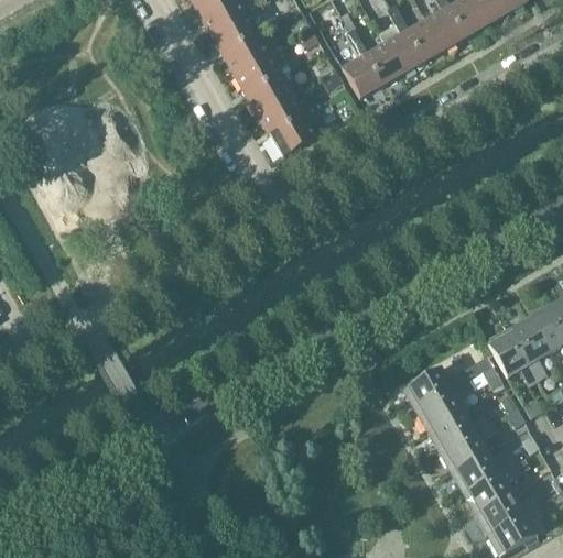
[(190,0),(197,12),(218,0),(190,0)]
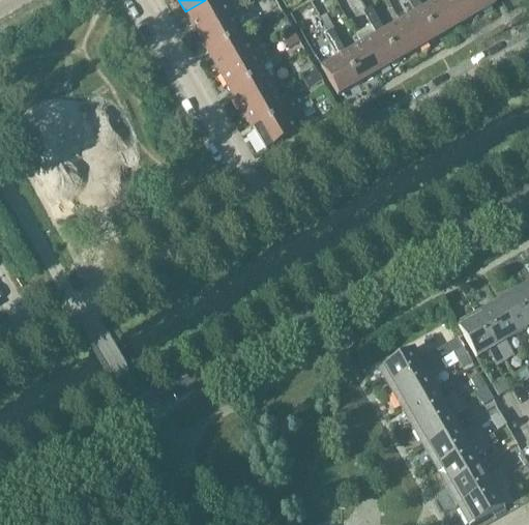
[(205,0),(185,11),(197,31),(231,11),(224,0),(205,0)]
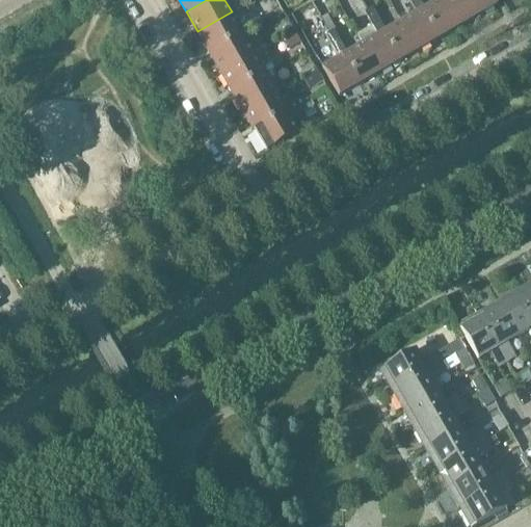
[(430,0),(423,4),(421,0),(410,0),(416,8),(419,6),(436,35),(456,24),(442,0),(430,0)]
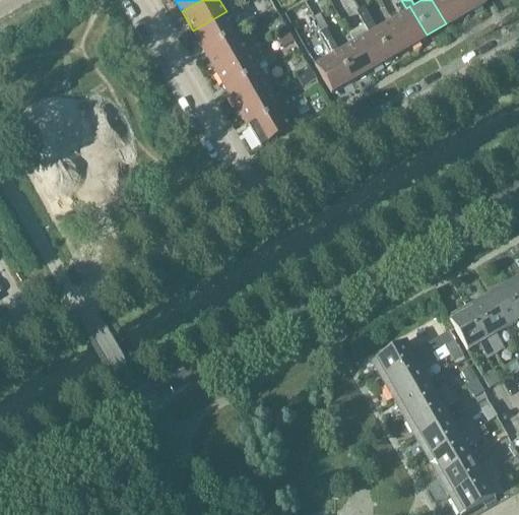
[(464,13),(456,0),(432,0),(446,23),(464,13)]
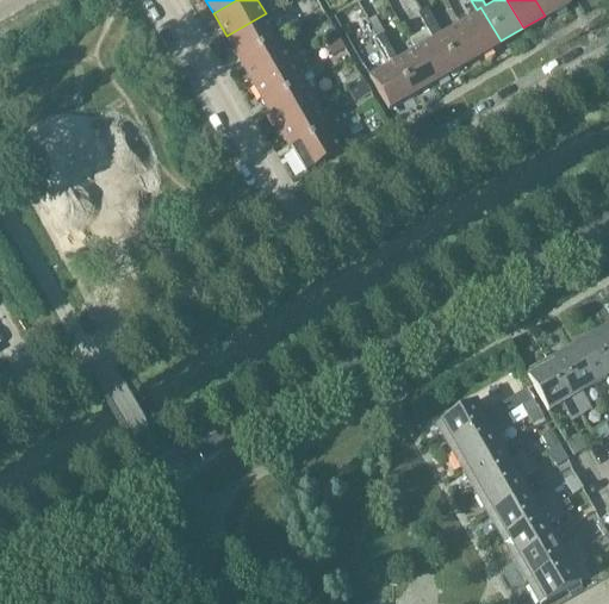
[(535,0),(545,16),(569,1),(567,0),(535,0)]
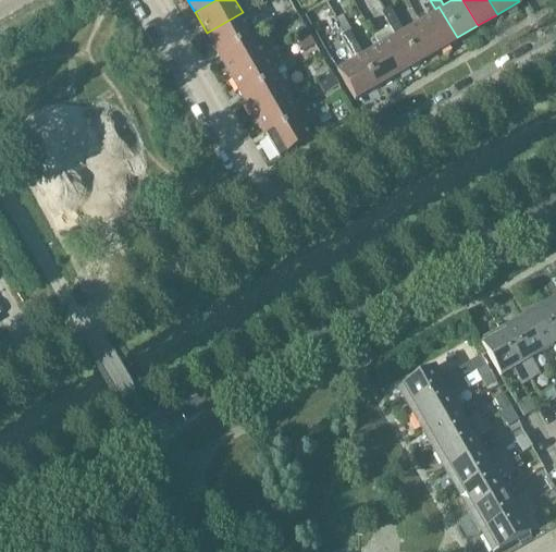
[(396,16),(388,4),(381,9),(387,21),(396,16)]
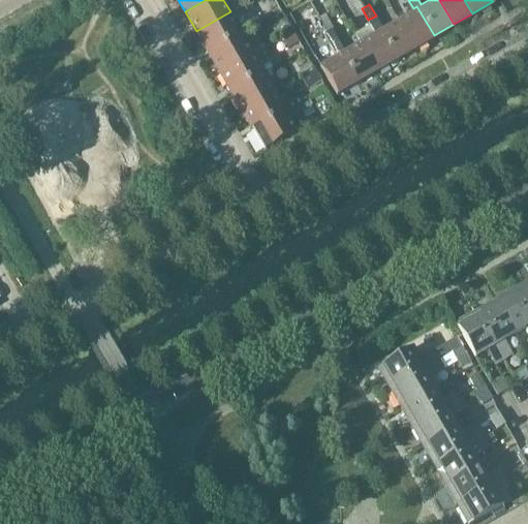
[(398,18),(414,47),(434,35),(416,6),(413,8),(398,18)]
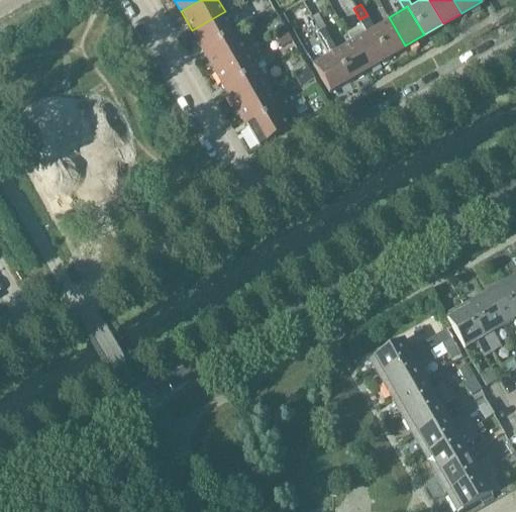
[(317,10),(311,13),(319,28),(323,25),(325,24),(317,10)]
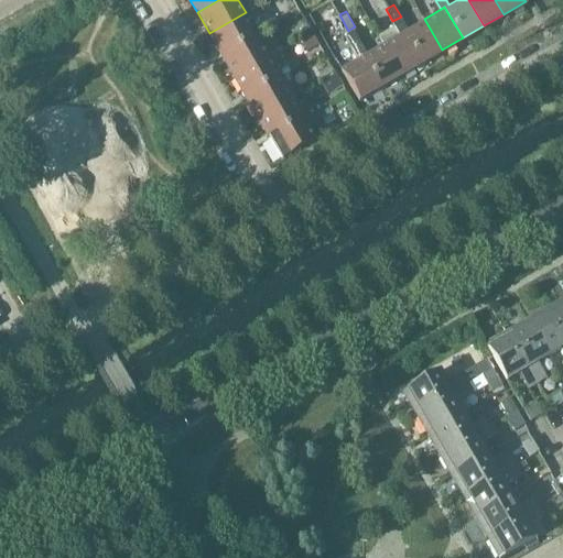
[(246,12),(209,33),(222,53),(257,33),(246,12)]
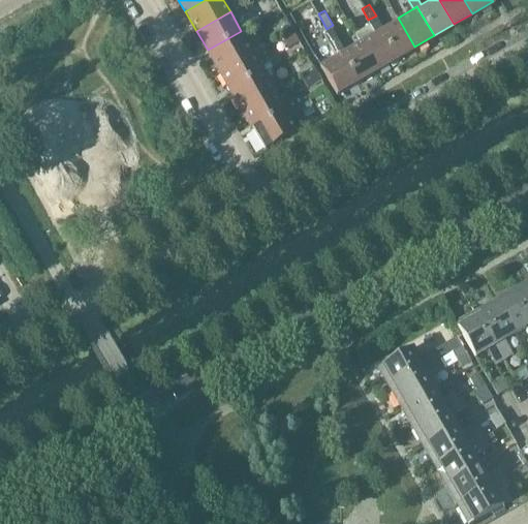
[(398,18),(382,26),(376,16),(368,20),(374,31),(378,28),(396,58),(414,47),(398,18)]
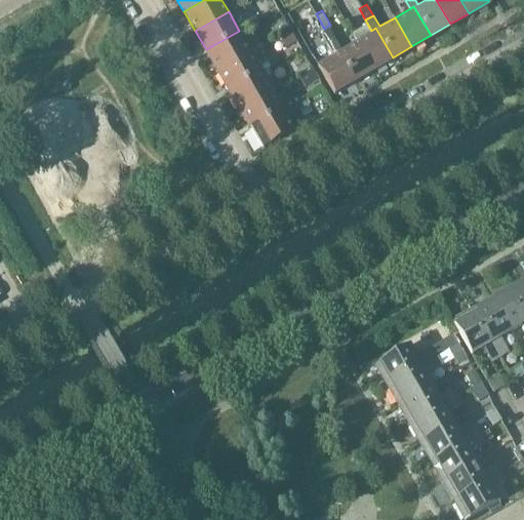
[(334,37),(328,26),(324,29),(320,31),(327,42),(334,37)]
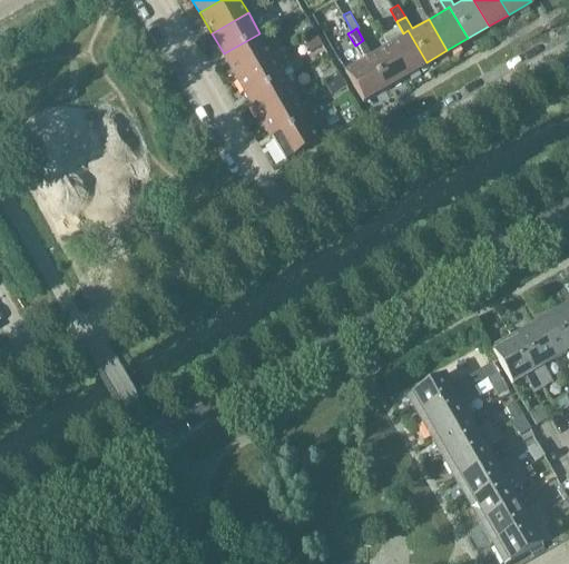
[(315,30),(303,38),(308,48),(321,41),(315,30)]
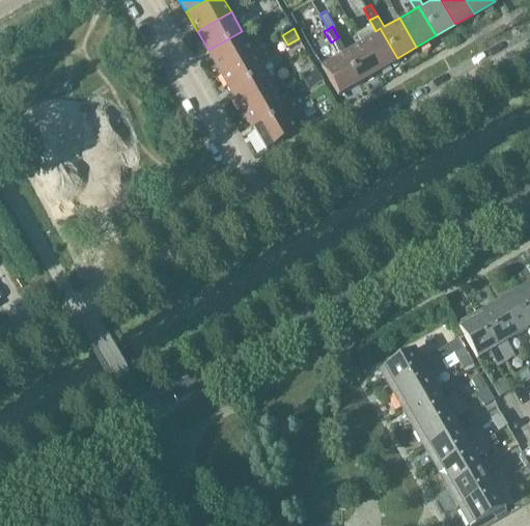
[(380,28),(375,31),(360,39),(378,70),(397,58),(380,28)]
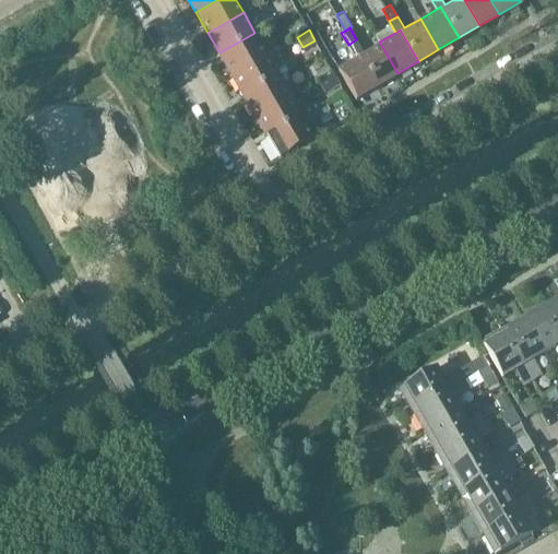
[(254,33),(220,52),(232,73),(266,52),(254,33)]
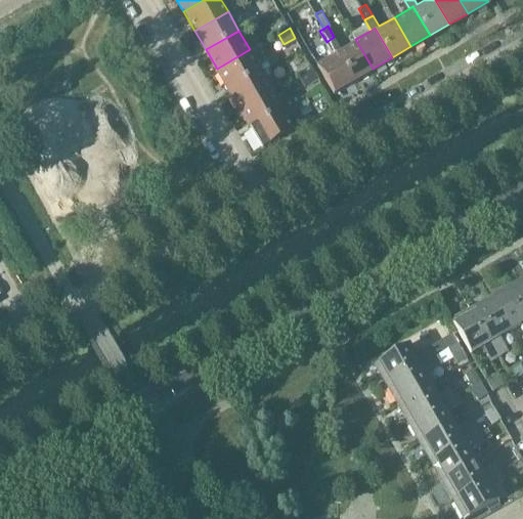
[(355,39),(341,48),(334,37),(327,42),(333,52),(337,50),(353,80),(373,69),(355,39)]
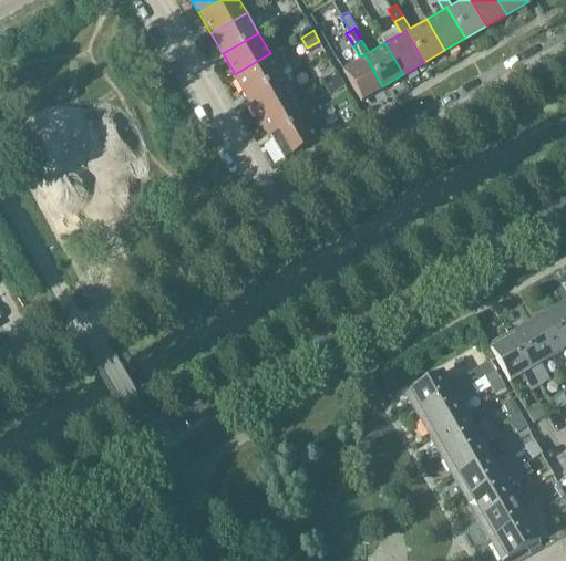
[(270,53),(235,74),(246,95),(283,74),(279,69),(270,53)]
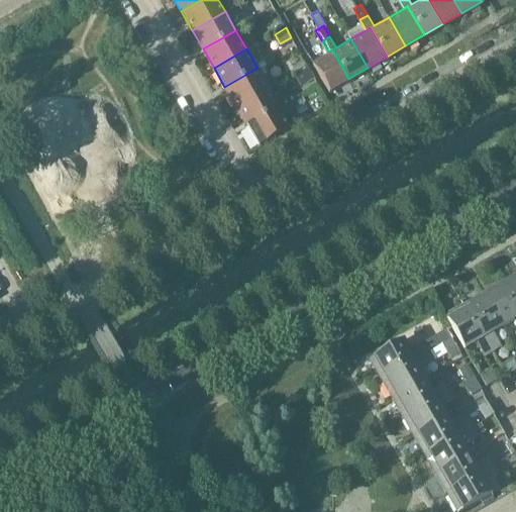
[(332,49),(328,52),(312,62),(328,90),(348,79),(332,49)]
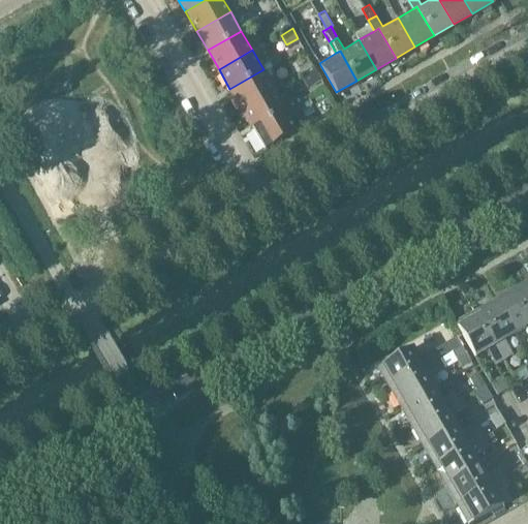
[(275,54),(269,58),(272,63),(278,59),(275,54)]
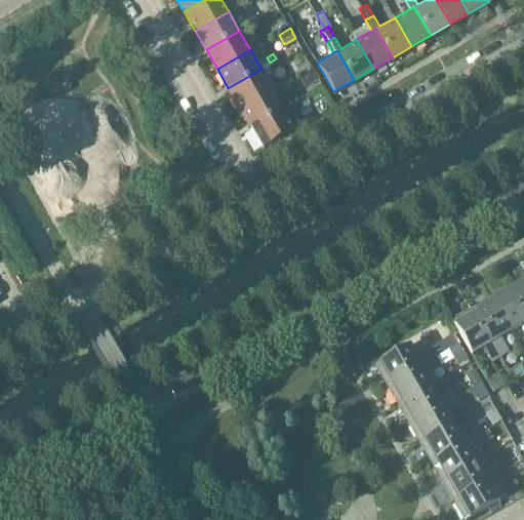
[(266,58),(258,64),(262,69),(269,65),(266,58)]
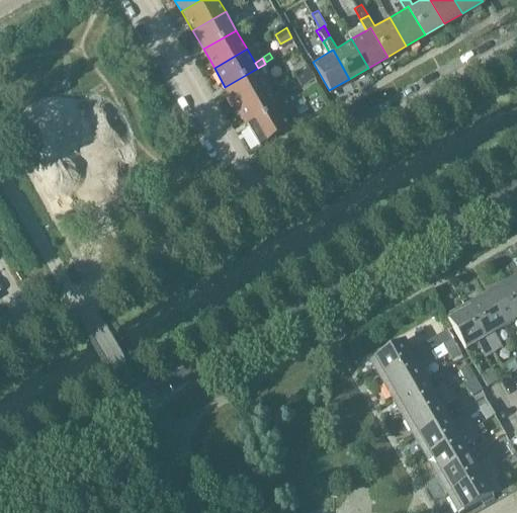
[(308,66),(296,72),(303,82),(314,76),(308,66)]
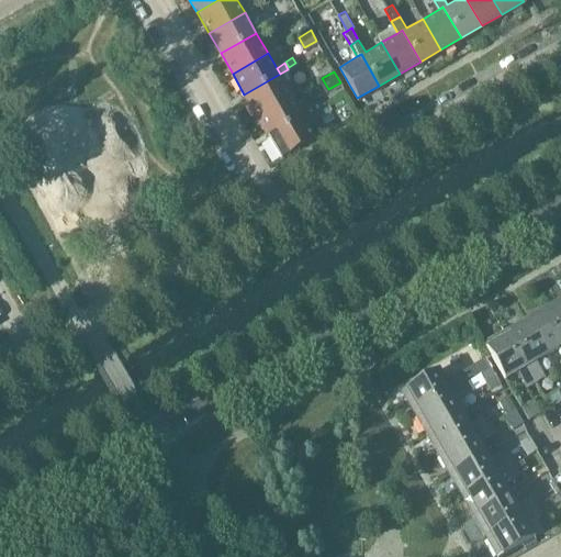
[(280,74),(244,95),(256,115),(292,95),(280,74)]
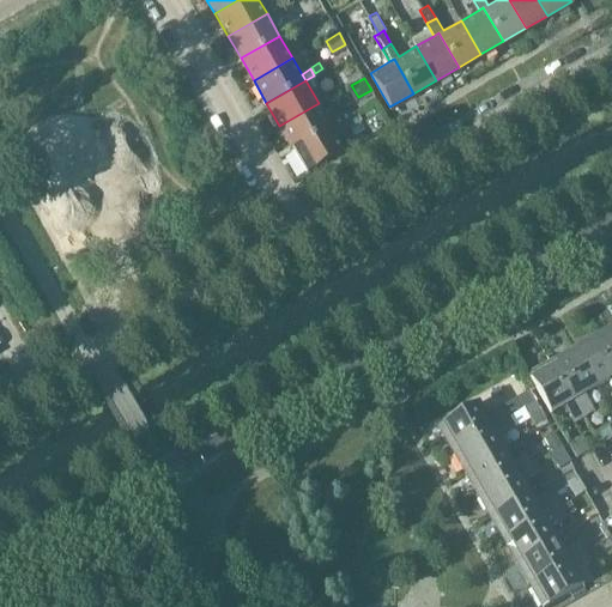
[(319,103),(279,126),(292,147),(332,126),(319,103)]
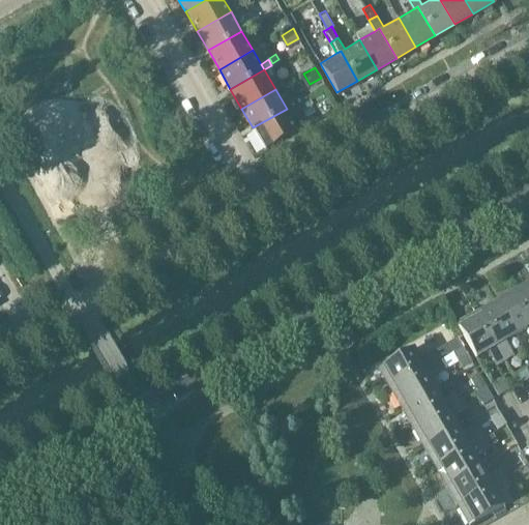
[(309,96),(287,109),(290,114),(312,101),(309,96)]
